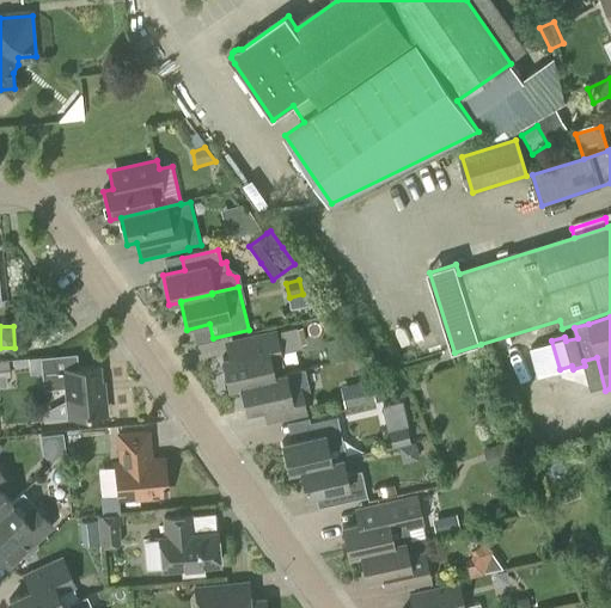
[(228,358),(221,361),(228,390),(239,387),(239,386),(285,376),(286,375),(285,375),(280,355),(301,350),(297,329),(281,332),(281,337),(279,338),(276,331),(248,337),(251,354),(228,358)]
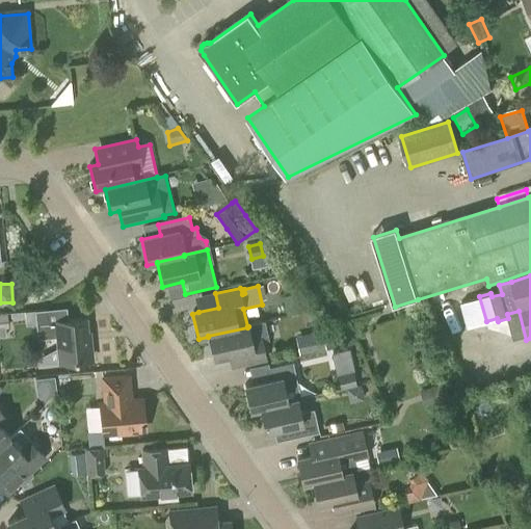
[(69,323),(68,310),(35,313),(38,341),(57,339),(59,366),(90,363),(86,321),(69,323)]
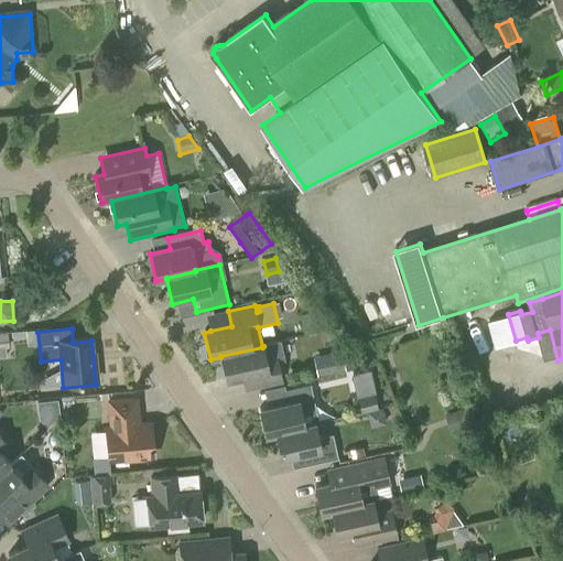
[(262,347),(220,356),(220,357),(227,384),(244,379),(247,392),(283,384),(277,356),(266,358),(263,346),(262,347)]
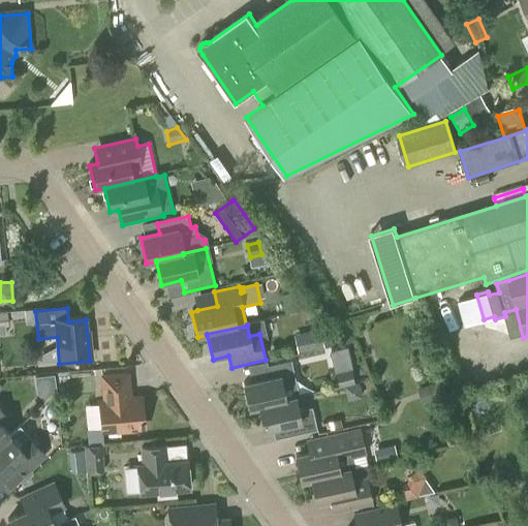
[(308,334),(312,352),(325,349),(321,332),(308,334)]
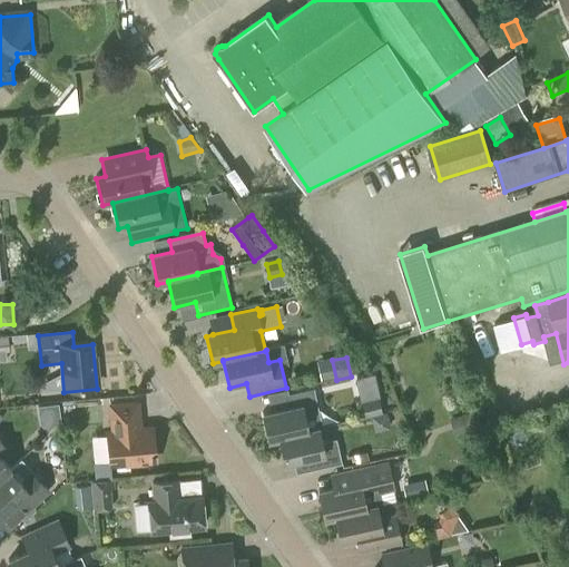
[(375,378),(356,381),(361,403),(379,400),(380,400),(375,378)]
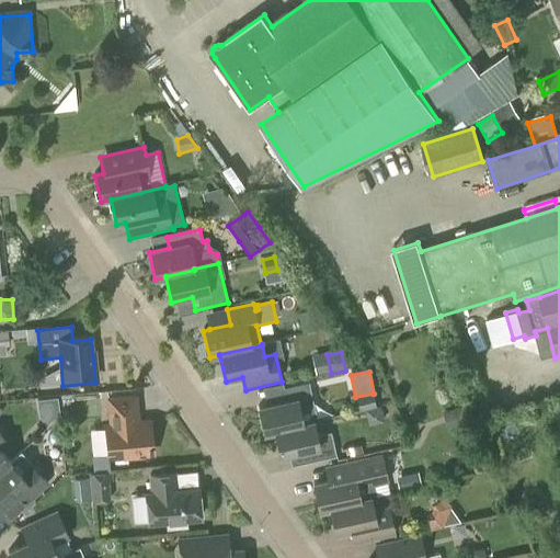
[(264,435),(275,433),(274,432),(313,423),(313,422),(318,422),(309,385),(284,390),(286,402),(258,409),(264,435)]
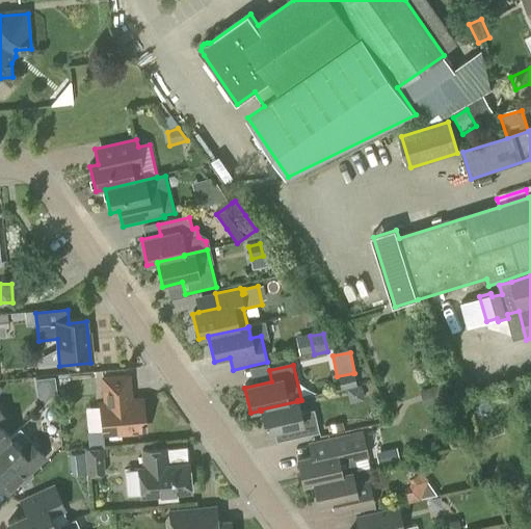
[(131,401),(129,377),(104,379),(106,403),(101,404),(104,435),(145,431),(142,400),(131,401)]
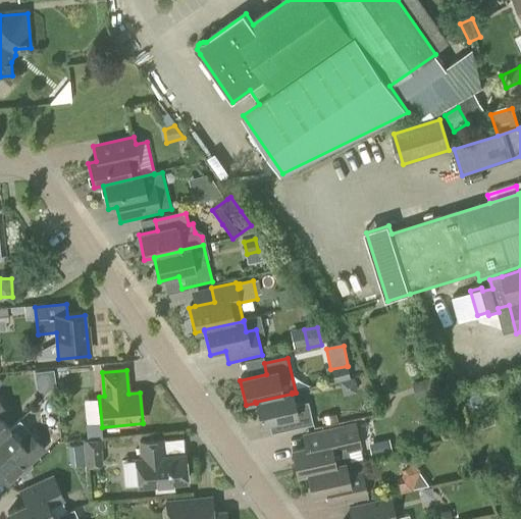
[(57,372),(39,372),(40,392),(57,391),(57,372)]
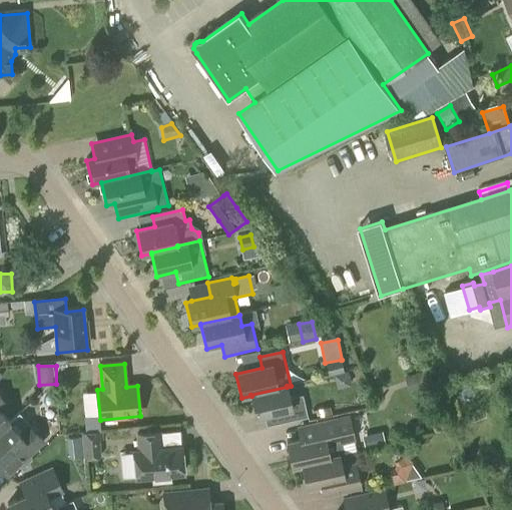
[(250,395),(251,396),(257,419),(283,413),(285,424),(308,419),(303,397),(290,400),(287,387),(250,395)]
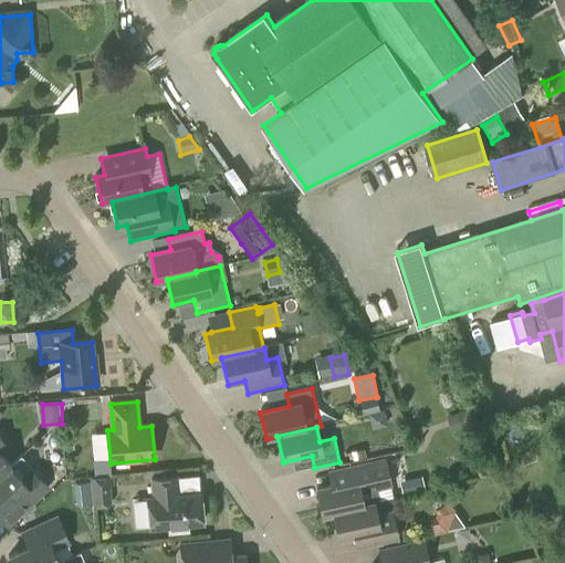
[(0,477),(11,467),(1,457),(9,449),(0,439),(0,477)]
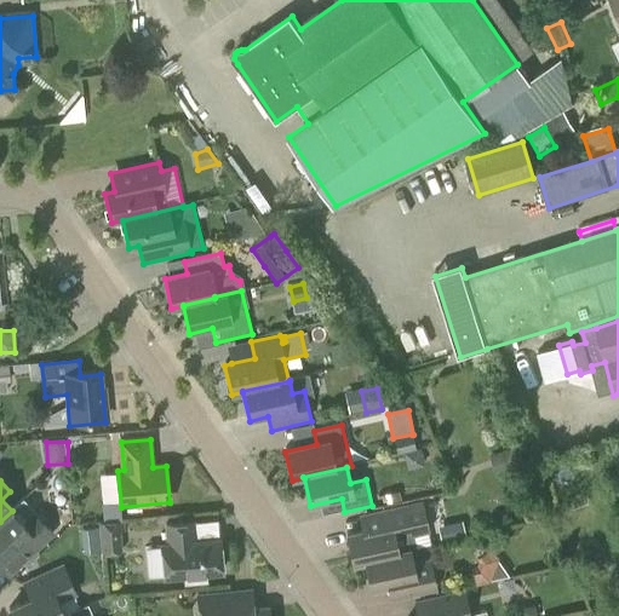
[(52,535),(33,514),(36,511),(26,499),(12,511),(0,522),(0,569),(9,577),(52,535)]
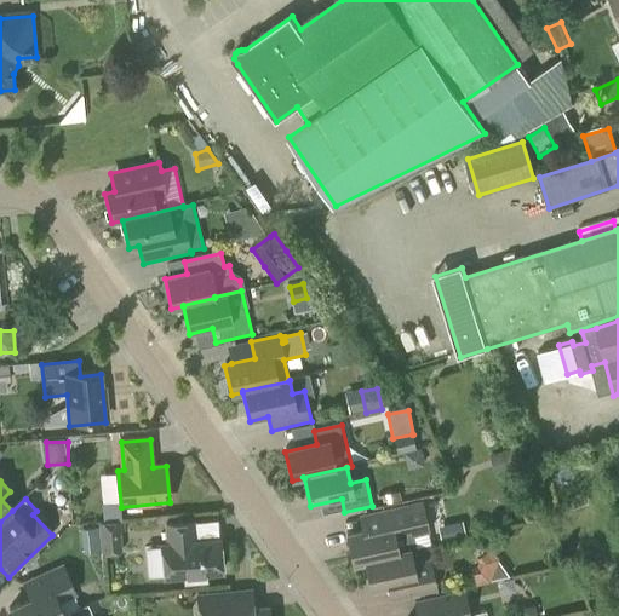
[(365,564),(365,563),(399,556),(399,554),(410,552),(411,553),(417,552),(413,539),(430,535),(423,502),(380,511),(384,529),(347,537),(353,566),(365,564)]
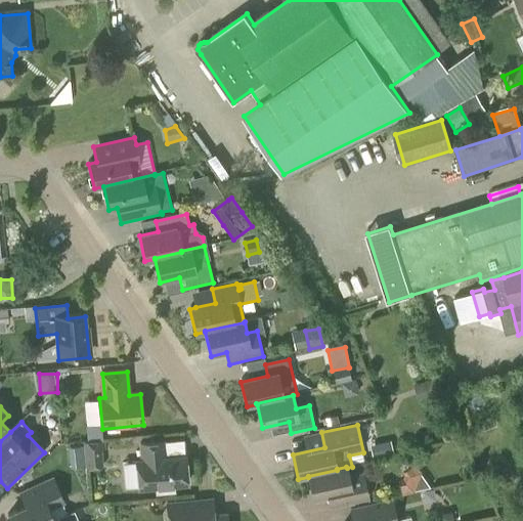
[(175,486),(188,485),(186,458),(167,460),(165,441),(139,444),(141,462),(136,463),(136,464),(123,465),(126,489),(138,488),(138,489),(156,487),(157,496),(176,494),(175,486)]
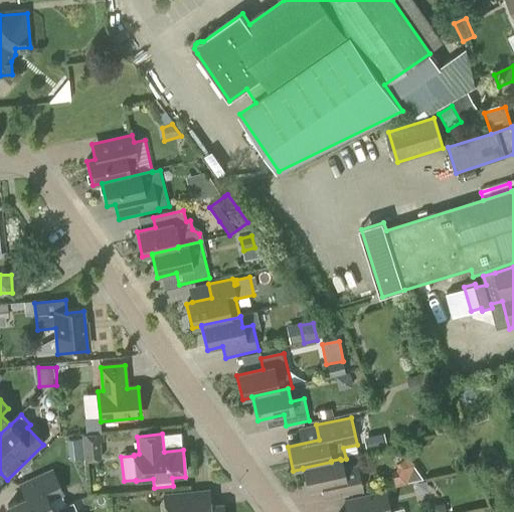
[(84,462),(101,460),(99,435),(82,437),(84,462)]
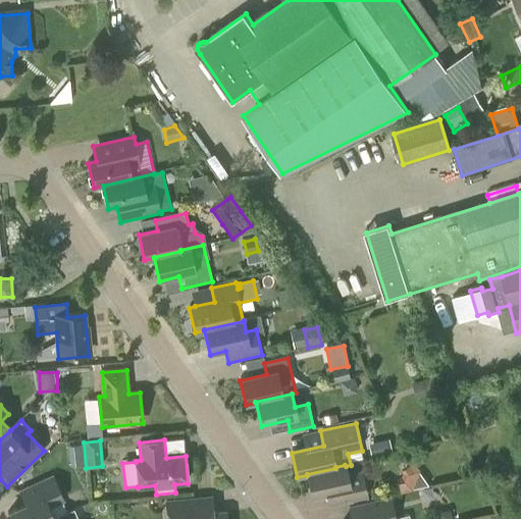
[(307,474),(307,475),(312,498),(327,494),(330,507),(369,500),(363,471),(347,474),(346,466),(345,465),(335,467),(335,468),(307,474)]
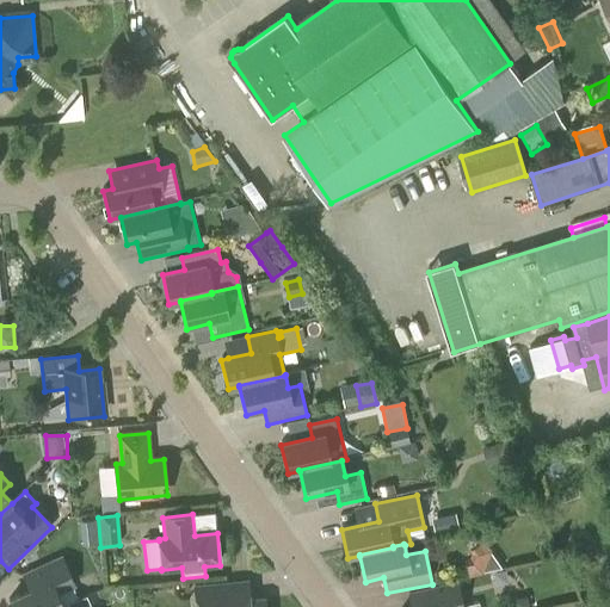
[(491,553),(482,575),(501,570),(491,553)]
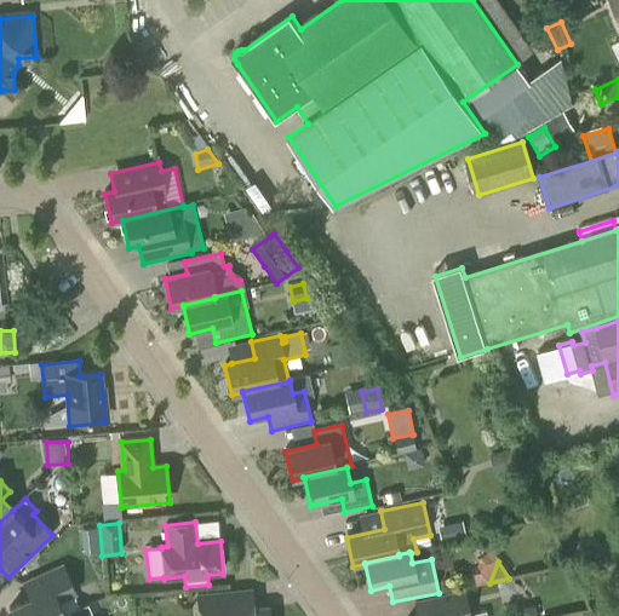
[(69,615),(64,615),(58,603),(75,594),(63,568),(35,581),(41,596),(10,610),(12,615),(69,615)]
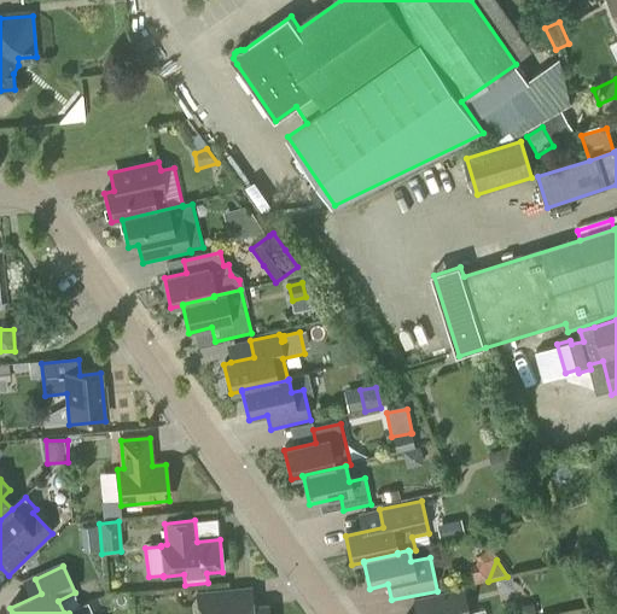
[(469,613),(463,591),(413,603),(415,613),(469,613)]
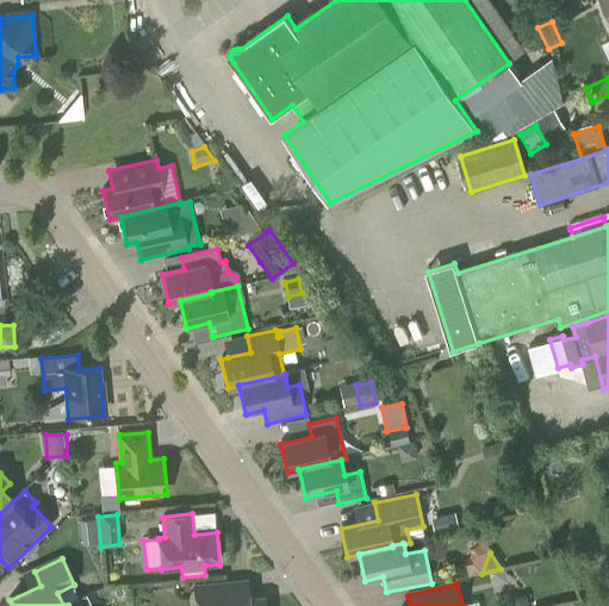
[(263,605),(263,600),(228,604),(225,585),(194,588),(196,605),(263,605)]
